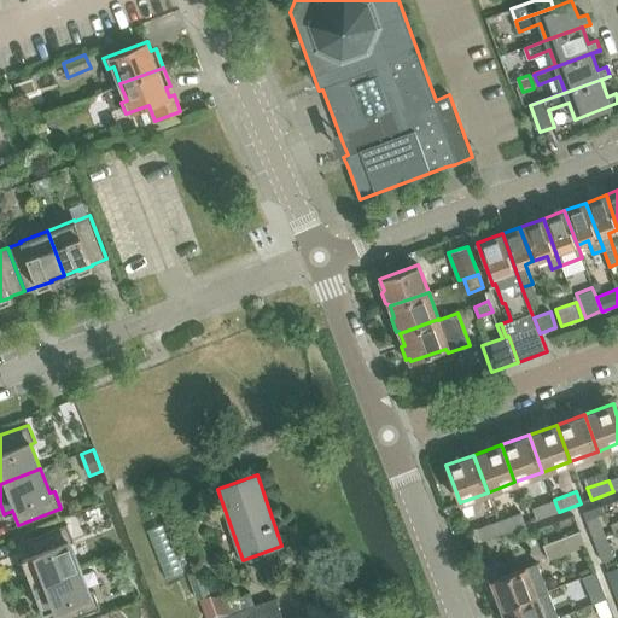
[(554,500),(532,508),(536,520),(559,512),(554,500)]
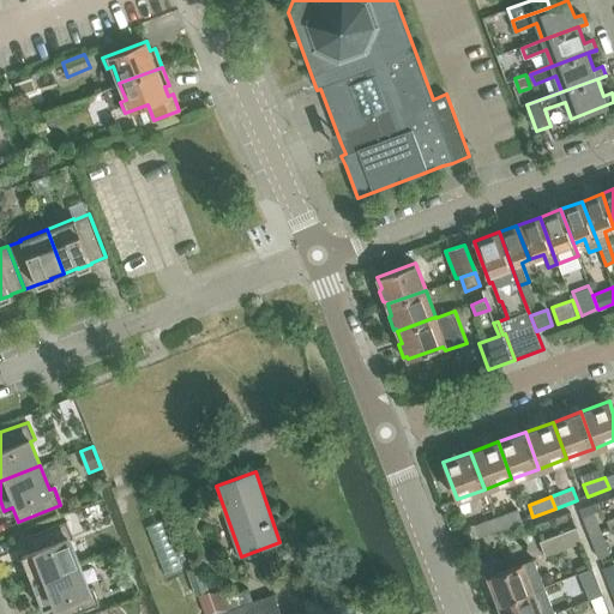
[(501,528),(522,521),(518,510),(497,517),(501,528)]
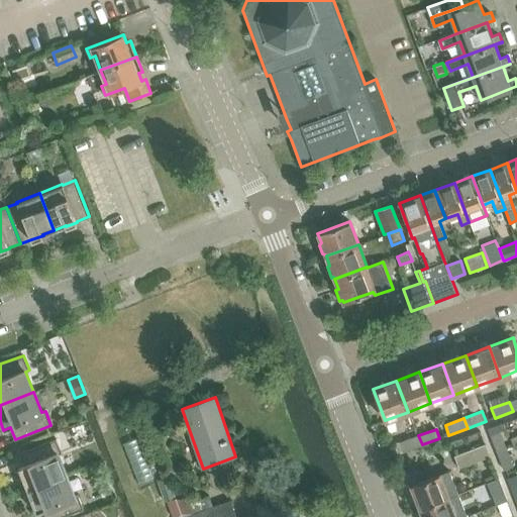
[(500,430),(490,433),(497,451),(507,447),(500,430)]
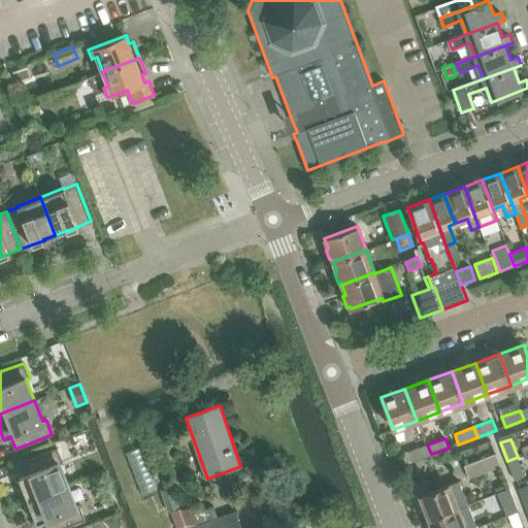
[(427,444),(408,451),(413,461),(431,454),(427,444)]
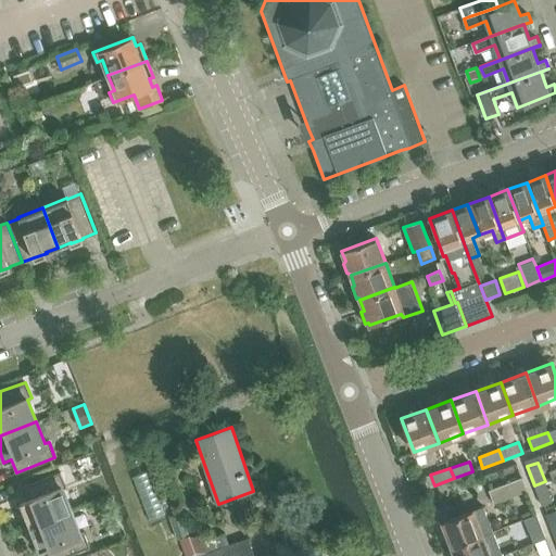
[(20,503),(23,513),(20,514),(25,529),(71,510),(62,489),(66,487),(60,471),(22,487),(26,500),(20,503)]
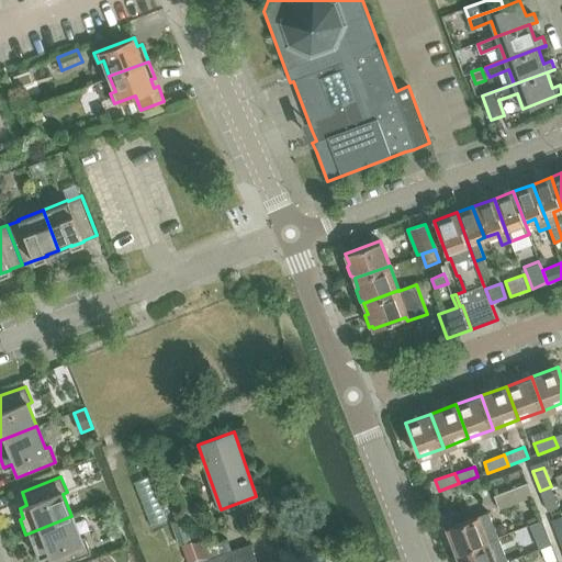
[(499,508),(534,495),(528,483),(494,495),(499,508)]
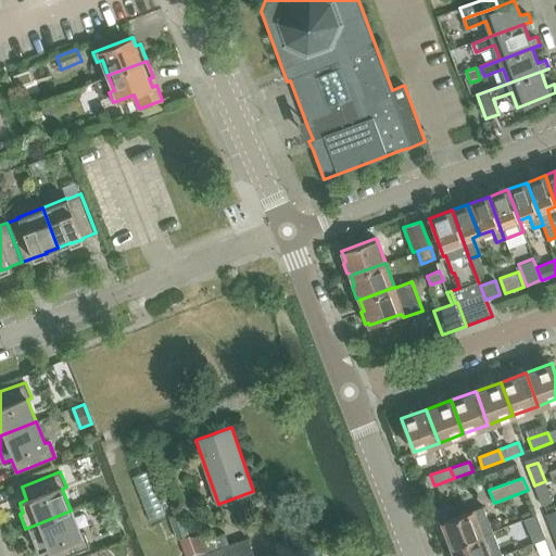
[(534,485),(543,506),(553,502),(545,481),(534,485)]
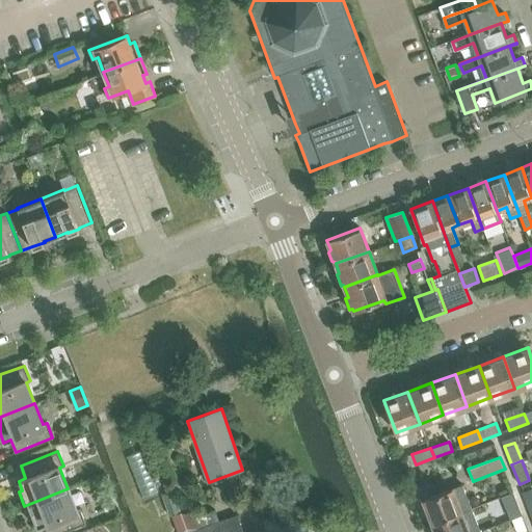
[(453,487),(423,499),(432,525),(462,513),(462,512),(472,508),(462,485),(453,488),(453,487)]
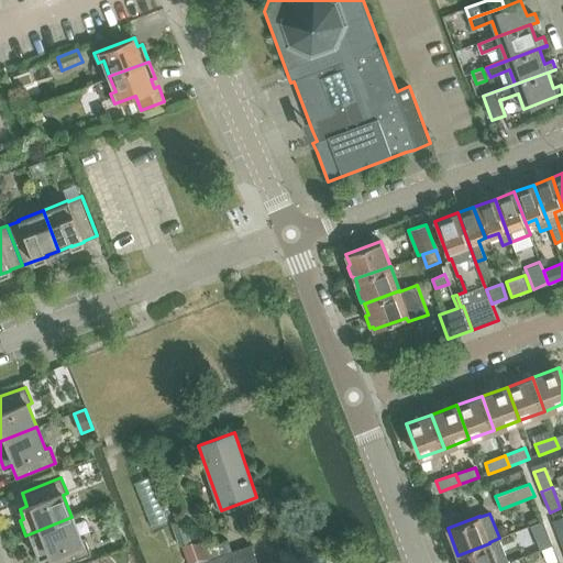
[(85,538),(80,539),(72,517),(25,536),(31,550),(35,548),(39,559),(46,555),(48,562),(66,562),(90,553),(85,538)]
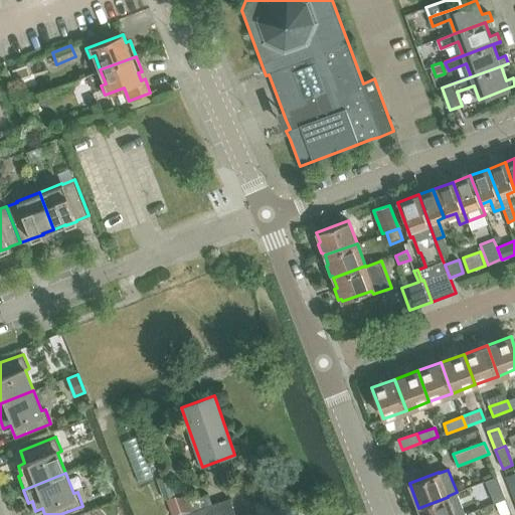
[(514,474),(505,477),(512,495),(514,493),(514,474)]
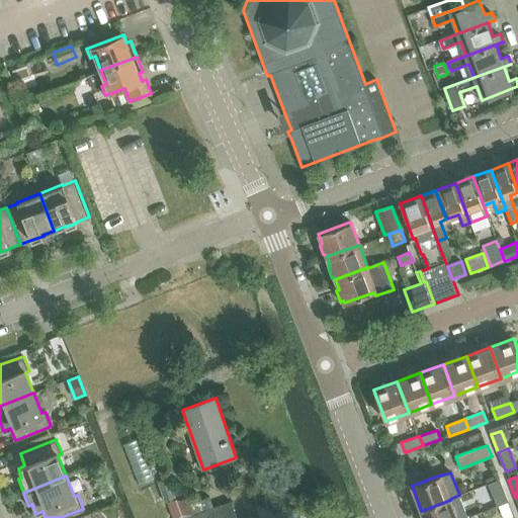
[(500,480),(488,484),(495,502),(506,497),(500,480)]
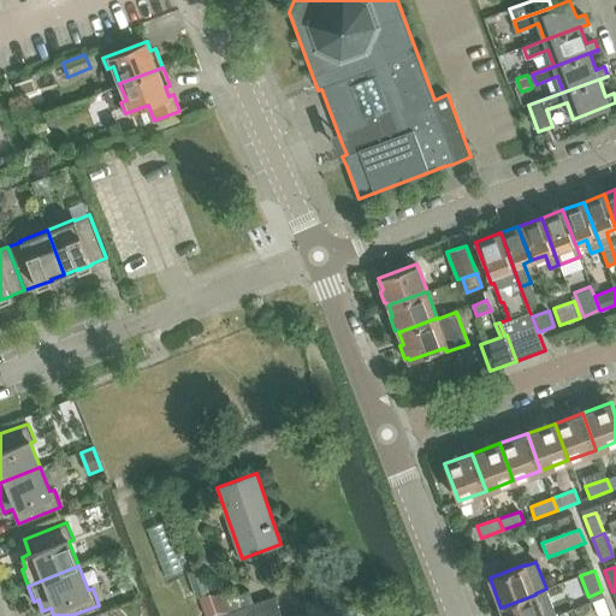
[(501,608),(503,615),(555,615),(557,615),(546,588),(535,593),(535,594),(501,608)]
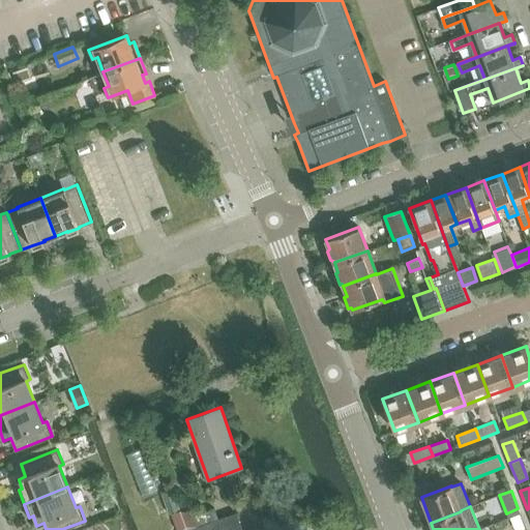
[(215,507),(194,516),(197,525),(218,518),(215,507)]
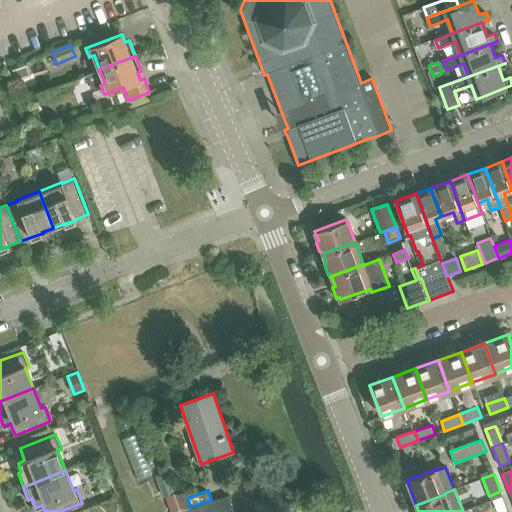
[(175,492),(166,495),(171,511),(175,511),(190,507),(187,498),(185,493),(175,492)]
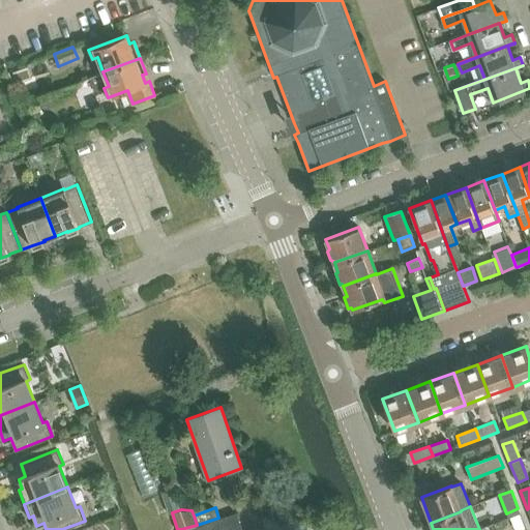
[(242,529),(236,513),(187,529),(242,529)]
